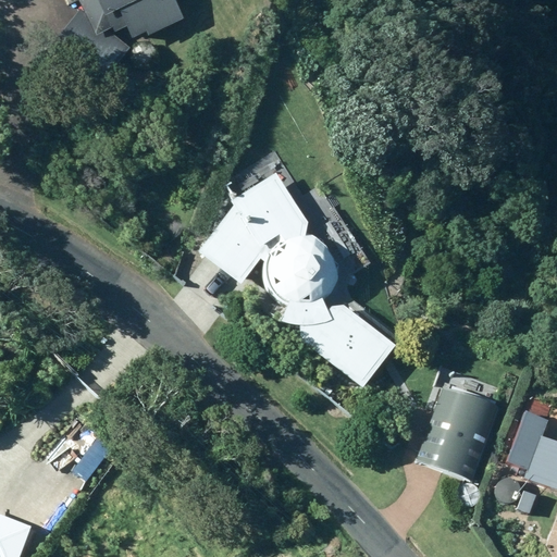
[(75,0),(79,8),(45,50),(94,90),(127,48),(116,38),(114,32),(124,27),(130,38),(145,32),(146,35),(182,19),(172,0),(75,0)]
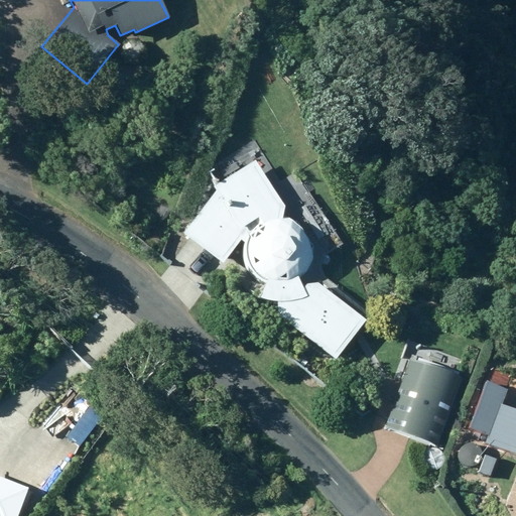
[(283,219),(279,218),(285,210),(254,159),(212,186),(214,191),(182,233),(222,264),(240,241),(243,243),(242,250),(243,256),(245,262),(234,272),(238,279),(242,285),(247,290),(253,295),(260,299),(267,301),(273,302),(275,315),(335,361),(365,319),(308,277),(301,286),(294,281),(300,276),(303,271),(306,265),(307,258),(308,252),(307,246),(305,240),(302,234),(299,229),(294,225),(289,221),(283,219)]
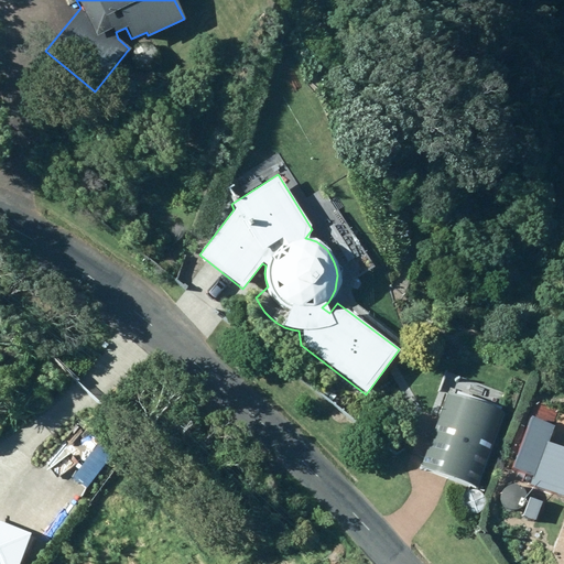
[(141,192),(156,196),(159,188),(144,184),(141,192)]
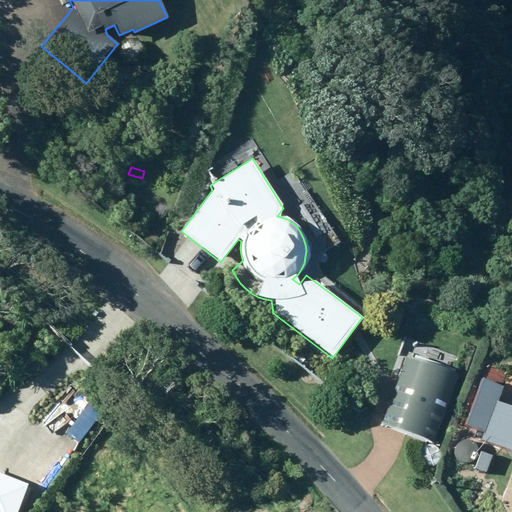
[(316,214),(311,213),(306,216),(304,221),(307,226),(313,228),(318,225),(320,219),(316,214)]
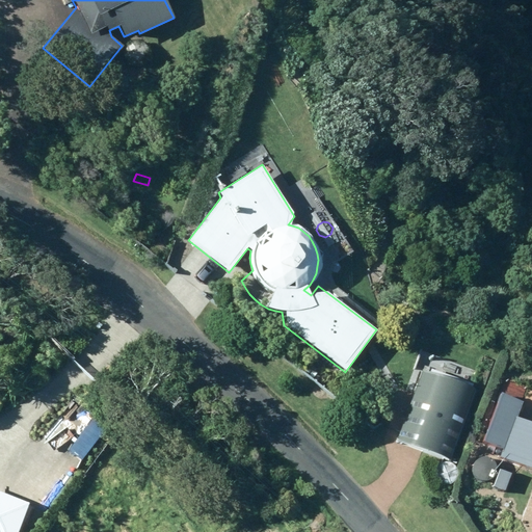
[(421,370),(396,442),(449,460),(474,389),(421,370)]
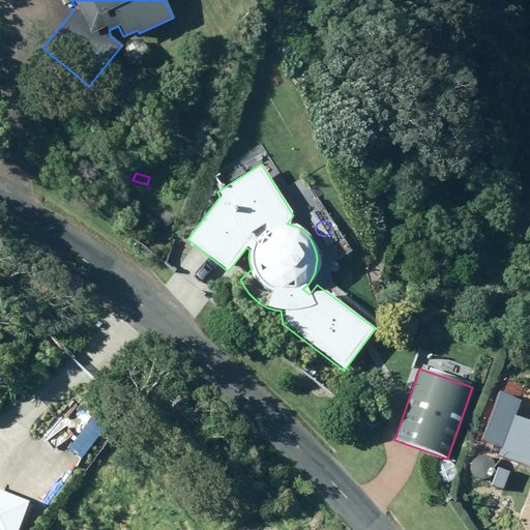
[(529,420),(514,415),(520,401),(499,392),(480,441),(501,448),(498,455),(529,467),(529,420)]
